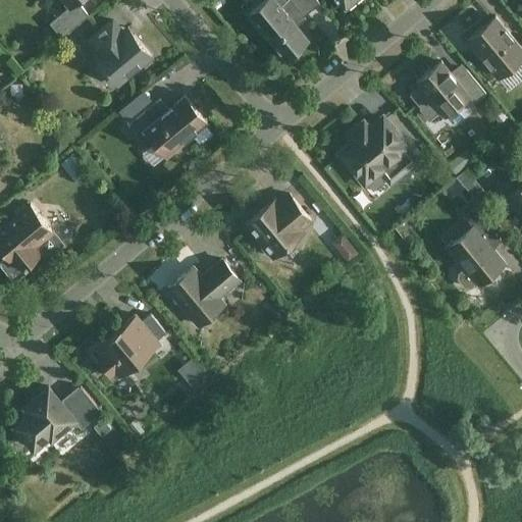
[(50,22),(61,38),(89,15),(77,1),(79,0),(63,0),(68,6),(50,22)]
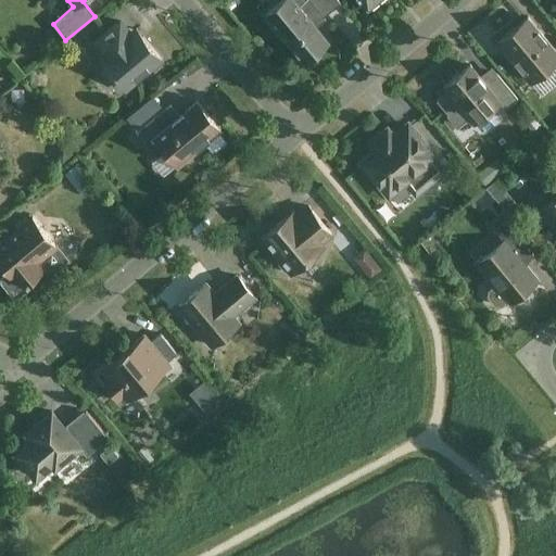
[(286,39),(304,61),(328,41),(313,24),(323,15),(324,16),(341,3),(338,0),(282,0),(265,14),(274,25),(272,26),(283,40),(286,39)]
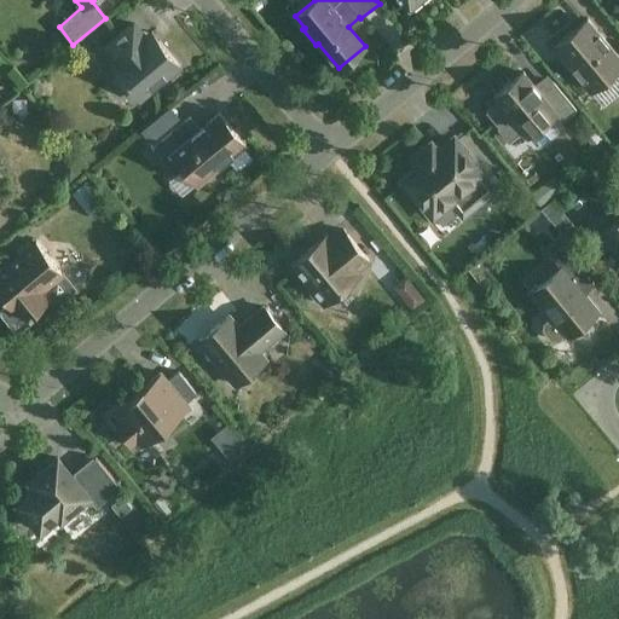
[(554,46),(591,91),(618,67),(618,50),(615,53),(588,18),(554,46)]
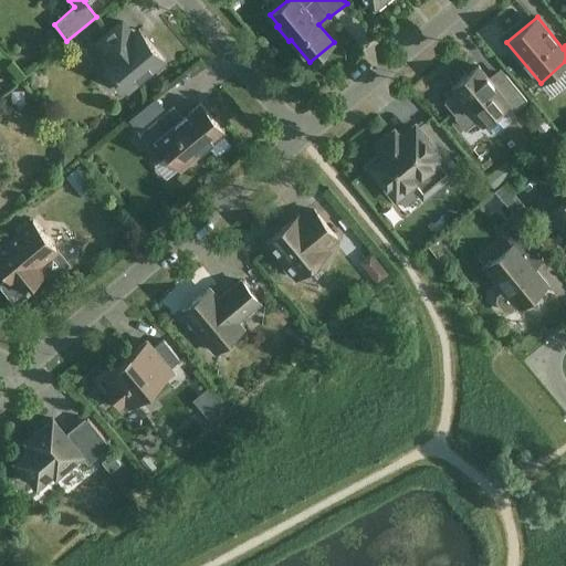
[(133,34),(122,22),(97,43),(107,55),(102,61),(127,92),(165,60),(139,30),(133,34)]
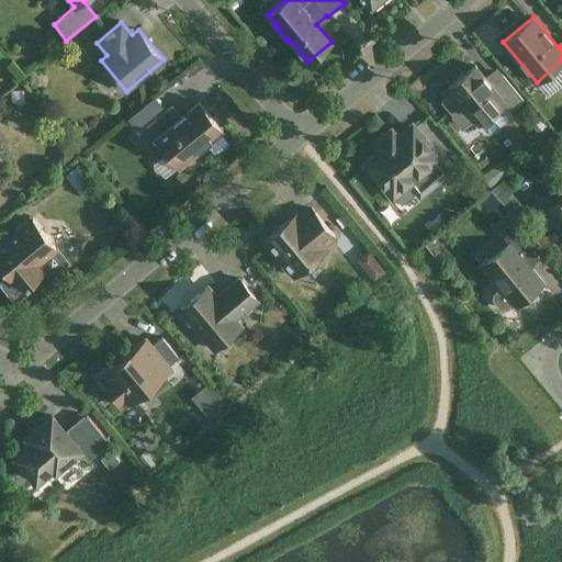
[(440,102),(461,127),(472,117),(479,125),(505,103),(510,110),(523,99),(502,74),(490,83),(475,65),(448,88),(452,92),(440,102)]
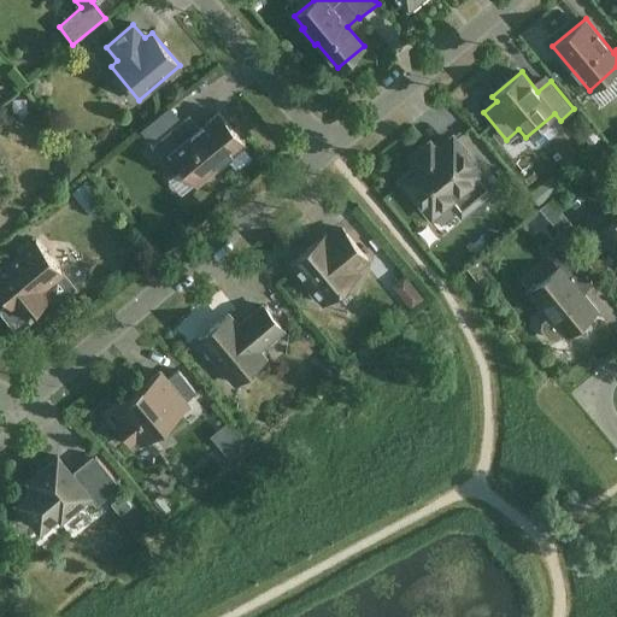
[(194,133),(183,119),(152,146),(174,171),(177,171),(177,172),(178,172),(183,169),(197,184),(245,145),(218,112),(194,133)]
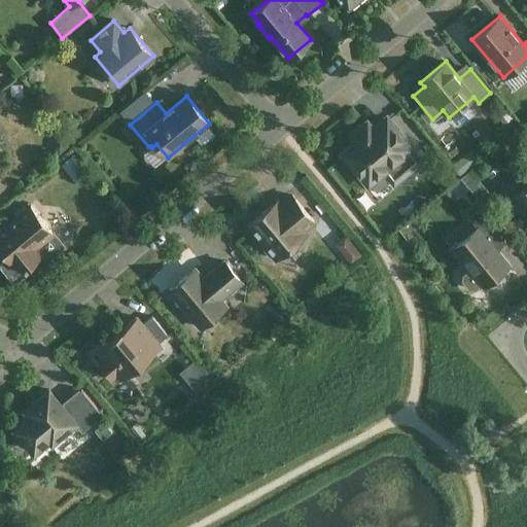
[(344,153),(369,184),(385,171),(387,175),(391,177),(395,178),(399,178),(403,176),(407,173),(407,174),(421,162),(411,149),(412,149),(387,118),(373,130),(367,124),(352,135),(358,142),(344,153)]
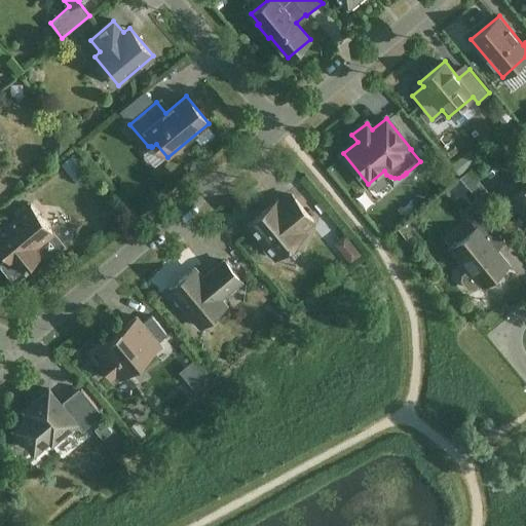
[(525,187),(512,199),(525,216),(525,162),(525,163),(525,187)]
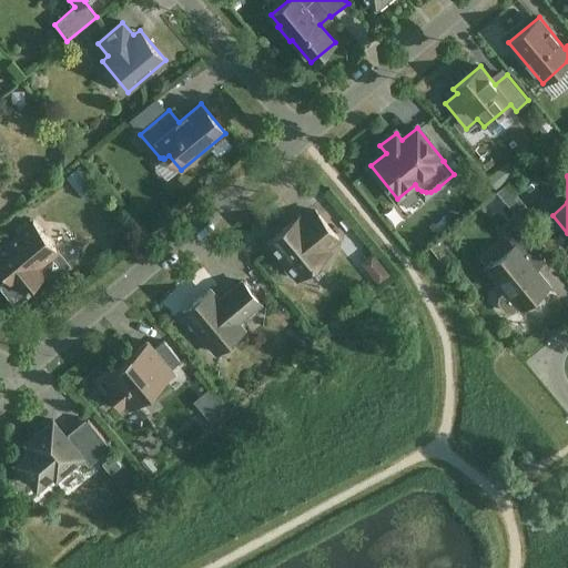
[(294,276),(297,280),(331,252),(327,249),(338,239),(315,211),(304,220),(300,215),(266,243),(285,264),(284,270),(290,275),(294,276)]
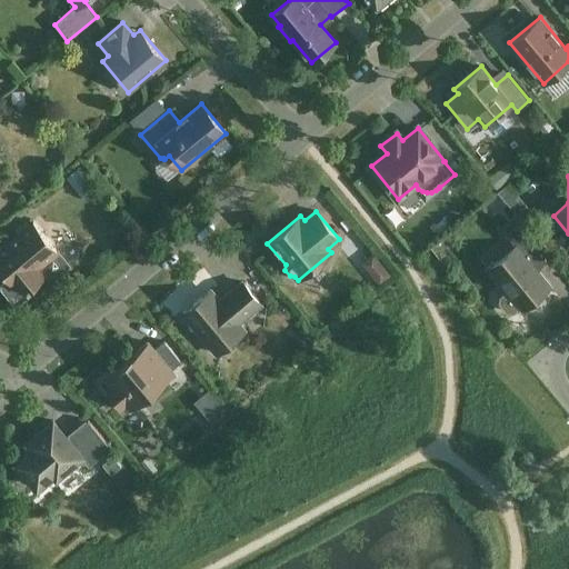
[(13,302),(19,302),(28,296),(29,289),(47,275),(48,276),(53,277),(65,268),(66,261),(33,222),(0,249),(0,268),(8,278),(2,282),(2,288),(13,302)]
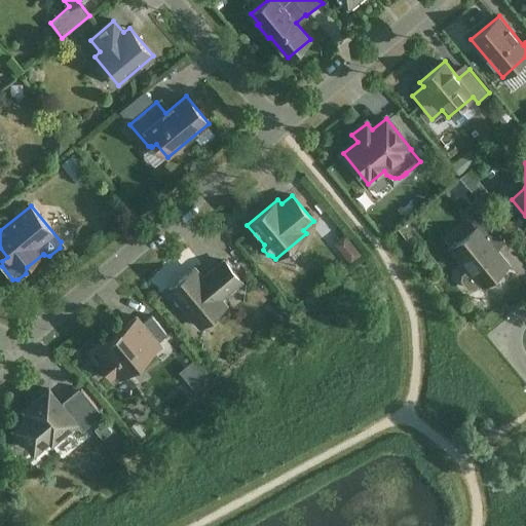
[(480,284),(482,286),(509,264),(484,235),(494,228),(478,208),(467,217),(477,228),(451,249),(468,269),(462,275),(461,280),(468,289),(474,289),(480,284)]
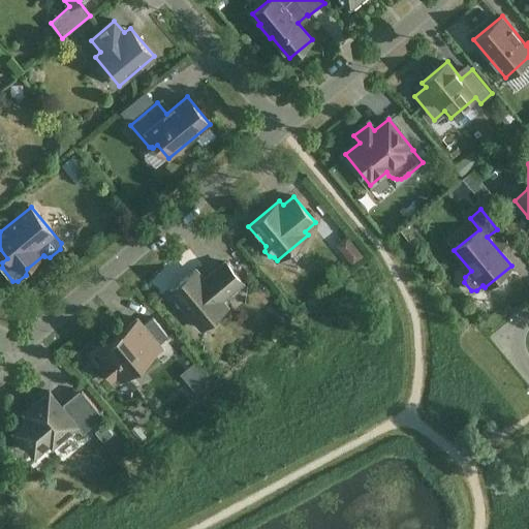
[(169,291),(200,329),(208,323),(213,323),(217,321),(220,318),(220,313),(227,307),(221,301),(242,283),(225,262),(211,275),(212,277),(206,282),(195,270),(169,291)]
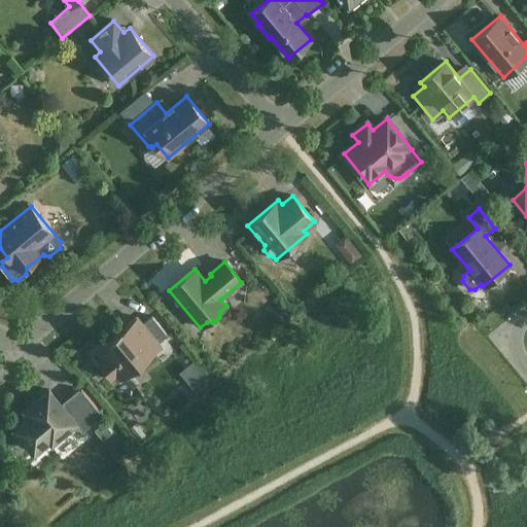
[(121,329),(110,338),(111,338),(110,339),(111,339),(96,351),(103,359),(98,364),(111,380),(116,375),(120,380),(161,347),(159,344),(168,336),(152,317),(143,324),(137,317),(123,329),(121,329)]
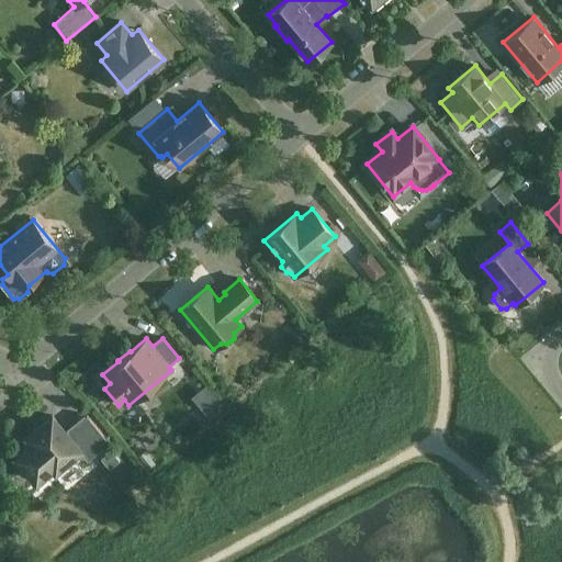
[(17,457),(36,481),(53,467),(56,470),(79,450),(88,461),(110,442),(87,415),(66,433),(52,416),(27,436),(33,442),(17,457)]
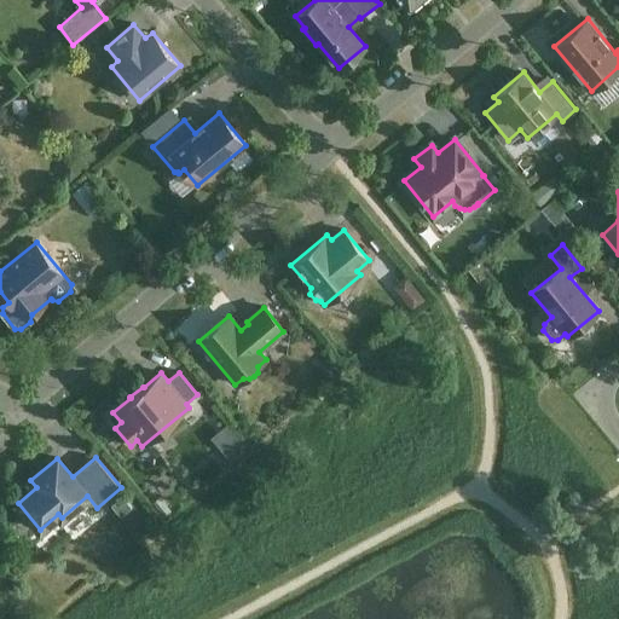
[(122,496),(111,505),(121,516),(132,508),(122,496)]
